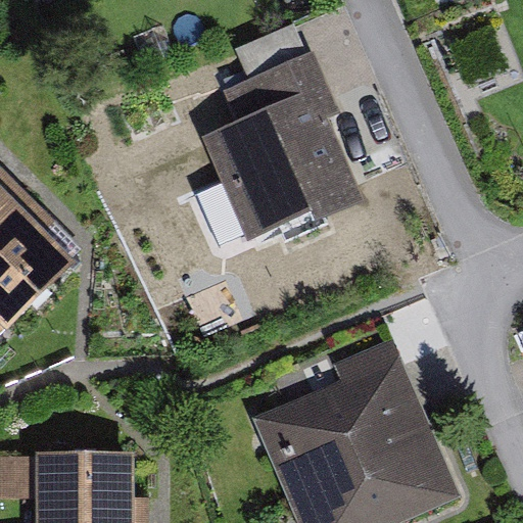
[(214,127),(253,219),(346,179),(311,96),(326,90),(308,52),(233,85),(245,113),(214,127)]
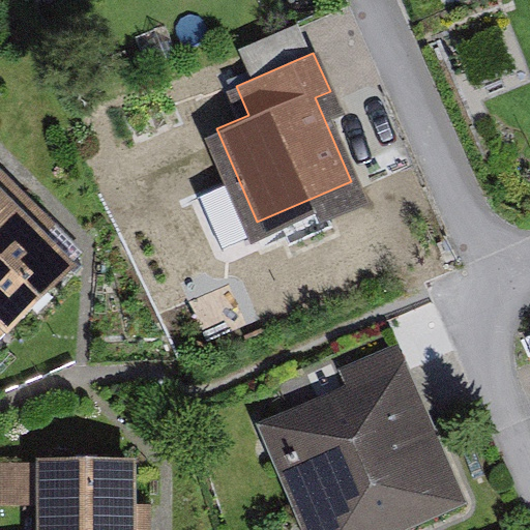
[(0,230),(17,214),(0,198),(0,230)]
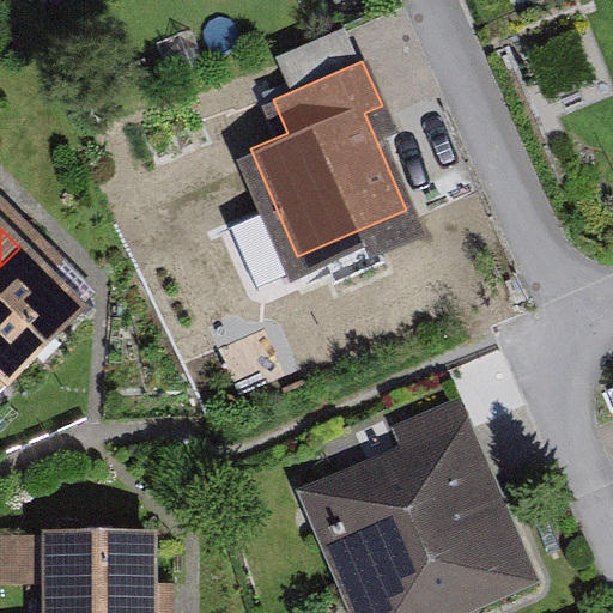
[(90,320),(19,248),(0,266),(0,398),(2,395),(7,400),(42,365),(90,320)]
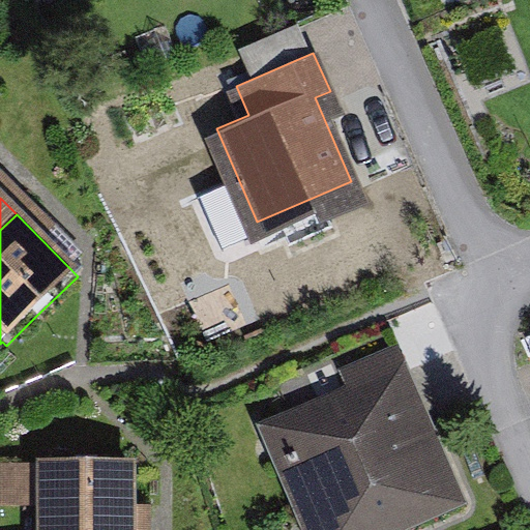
[(258,432),(300,529),(420,529),(469,509),(399,349),(340,375),(348,393),(258,432)]
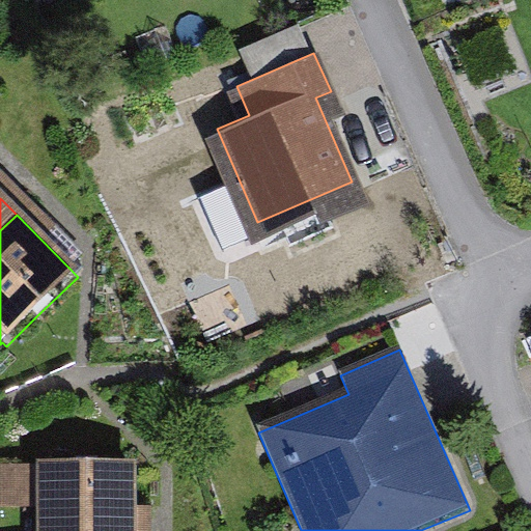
[(124,530),(126,455),(40,455),(40,530),(124,530)]
